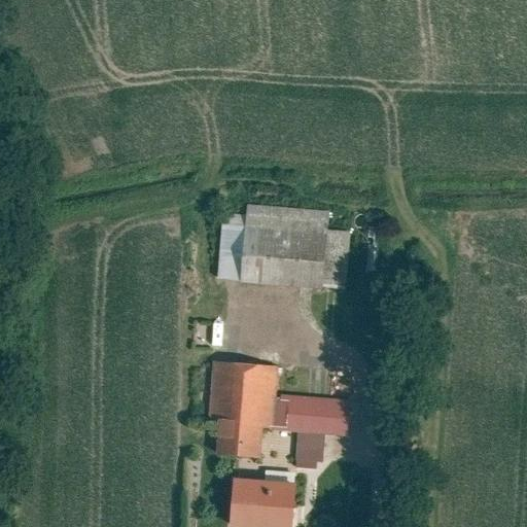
[(249,205),(248,216),(224,214),(218,278),(239,279),(239,281),(320,287),(320,281),(343,283),(347,231),(324,229),(326,211),(249,205)]
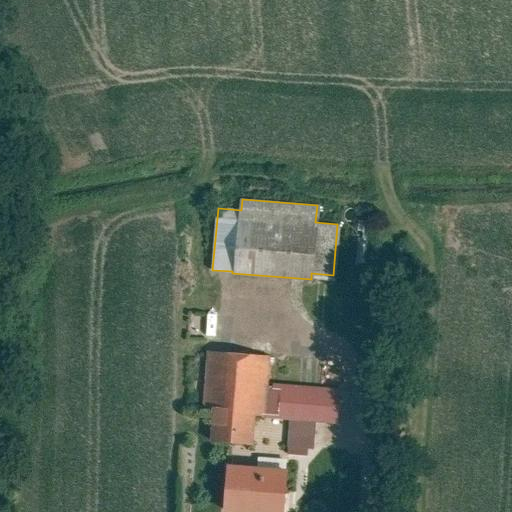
[(194,335),(210,336),(210,313),(194,313),(194,335)]
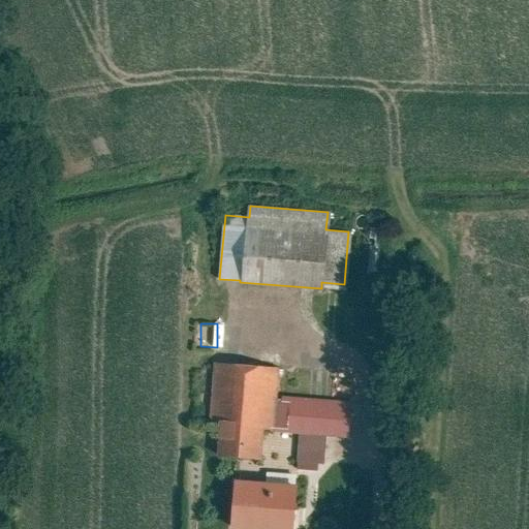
[(348,436),(351,402),(276,396),(278,368),(215,363),(210,416),(217,417),(214,454),(259,458),(262,428),(300,432),(297,467),(317,469),(318,461),(325,462),(329,434),(348,436)]
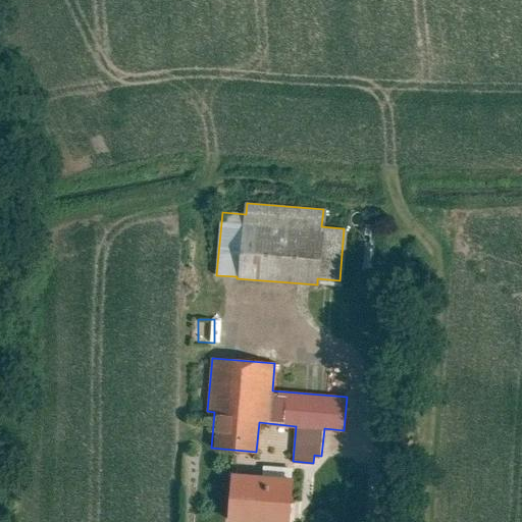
[(226,521),(289,521),(293,479),(231,473),(226,521)]
